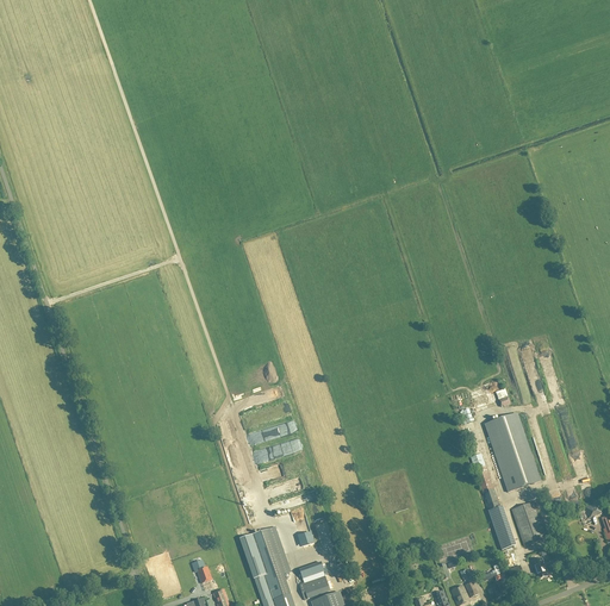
[(505,387),(496,389),(498,398),(499,398),(502,405),(511,403),(509,398),(508,394),(505,387)]
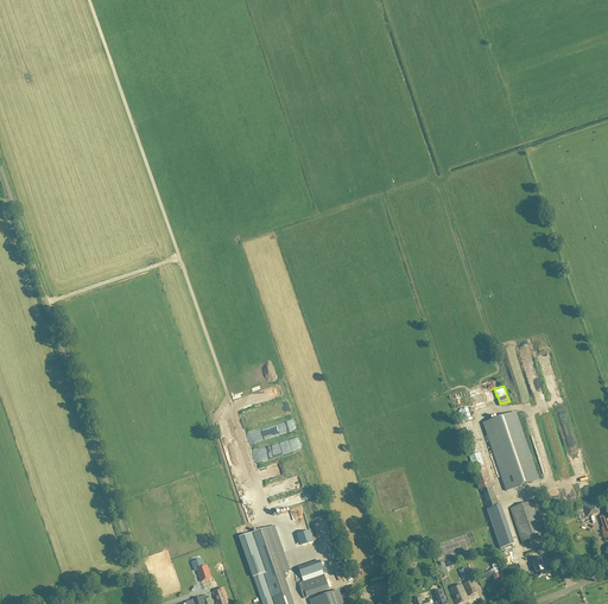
[(458,408),(463,421),(472,418),(468,406),(458,408)]
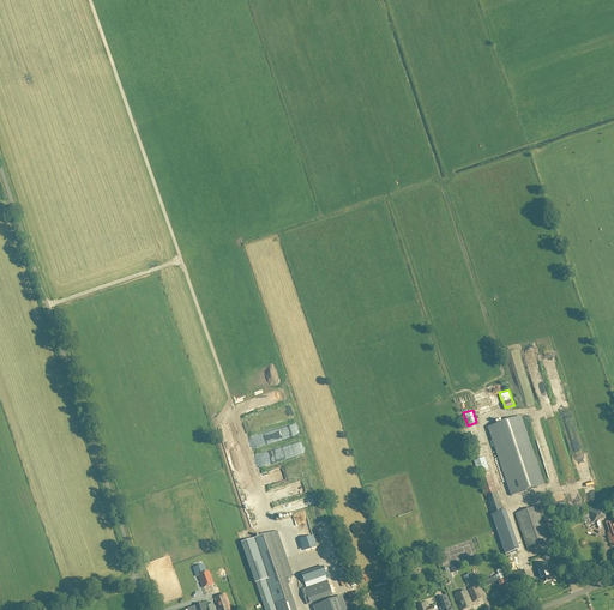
[(511,493),(543,482),(519,414),(489,424),(510,487),(509,487),(511,493)]
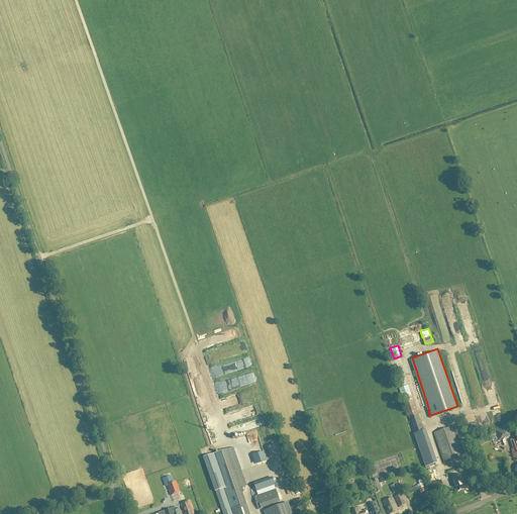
[(408,383),(399,386),(408,412),(407,413),(413,430),(424,427),(417,409),(408,383)]
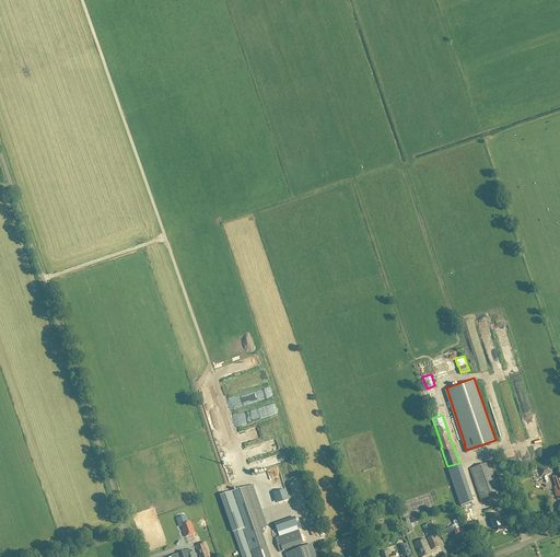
[(247,467),(279,459),(277,451),(245,460),(247,467)]
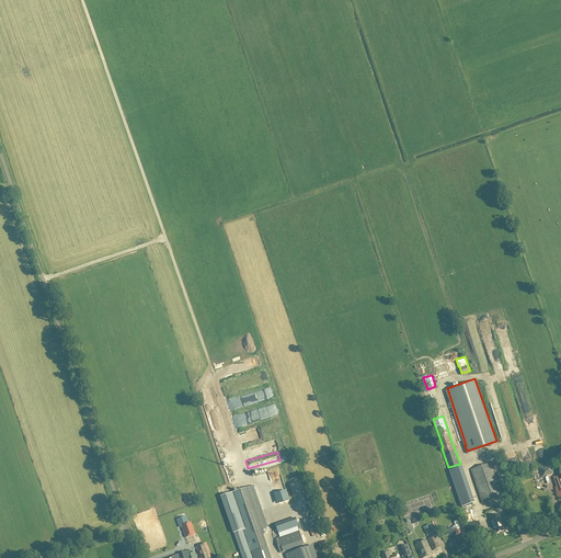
[(492,460),(470,467),(482,500),(503,493),(492,460)]
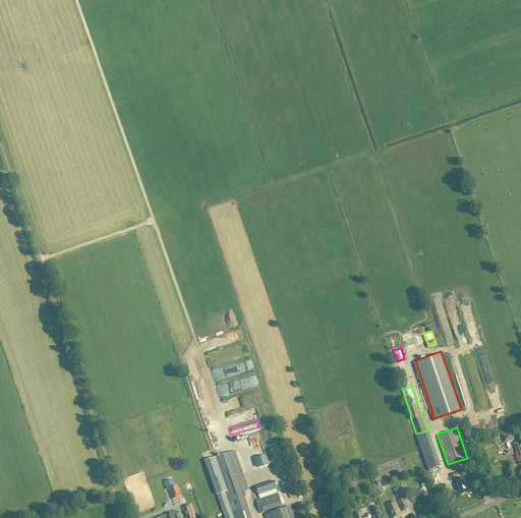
[(503,441),(514,437),(511,427),(500,432),(503,441)]
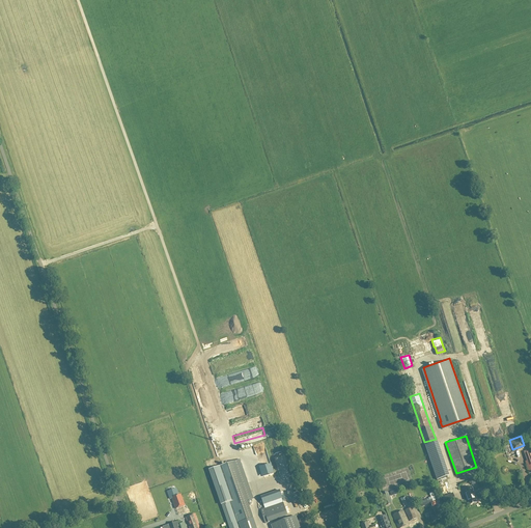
[(236,444),(238,448),(253,443),(252,439),(236,444)]
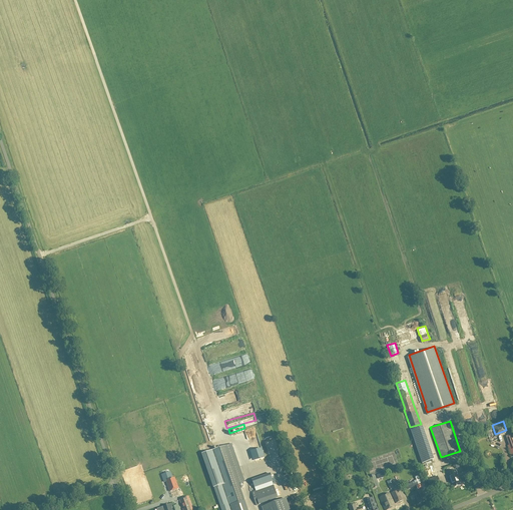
[(241,440),(239,437),(238,437),(236,433),(232,434),(234,439),(237,437),(239,441),(241,440)]
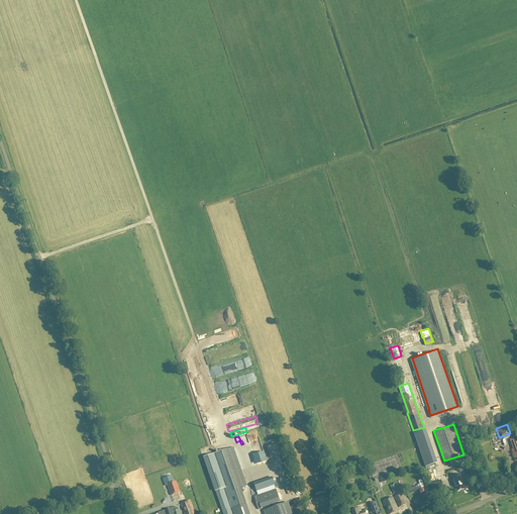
[(246,483),(233,444),(228,446),(205,454),(216,488),(215,489),(224,513),(228,513),(231,513),(250,513),(246,502),(240,485),(246,483)]
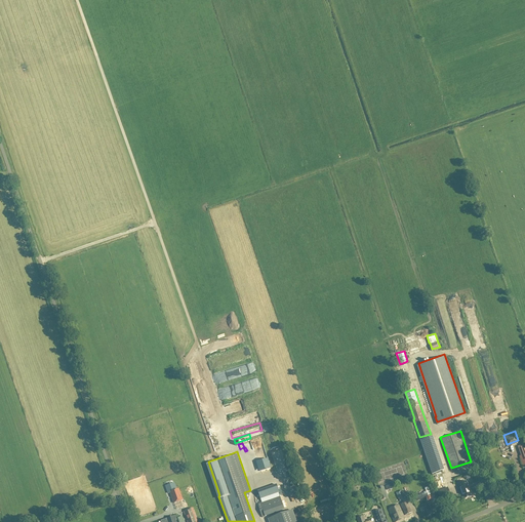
[(442,463),(430,466),(432,471),(444,467),(442,463)]
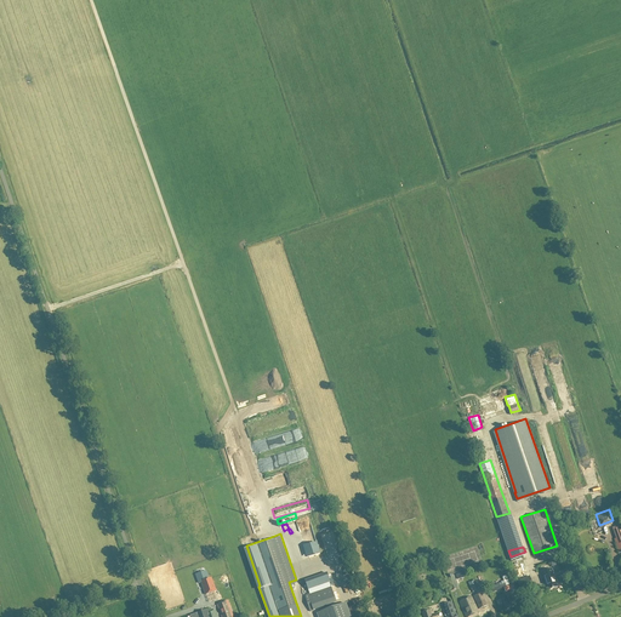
[(547,572),(543,573),(545,580),(546,580),(548,588),(557,584),(554,577),(559,576),(557,570),(553,571),(552,566),(546,569),(547,572)]
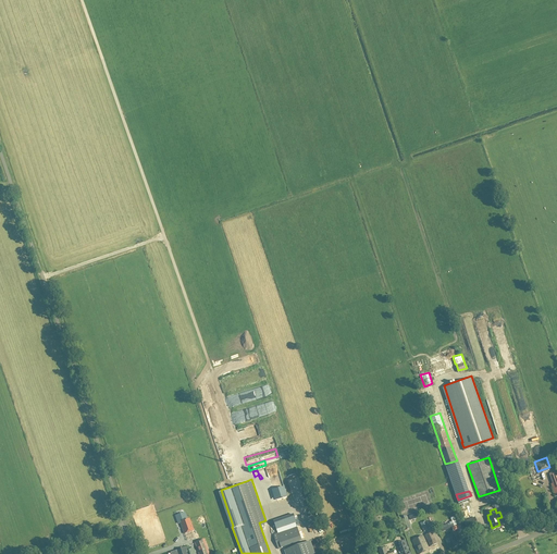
[(178,520),(181,520),(184,529),(184,531),(194,528),(193,526),(189,517),(187,517),(185,511),(176,514),(178,520)]
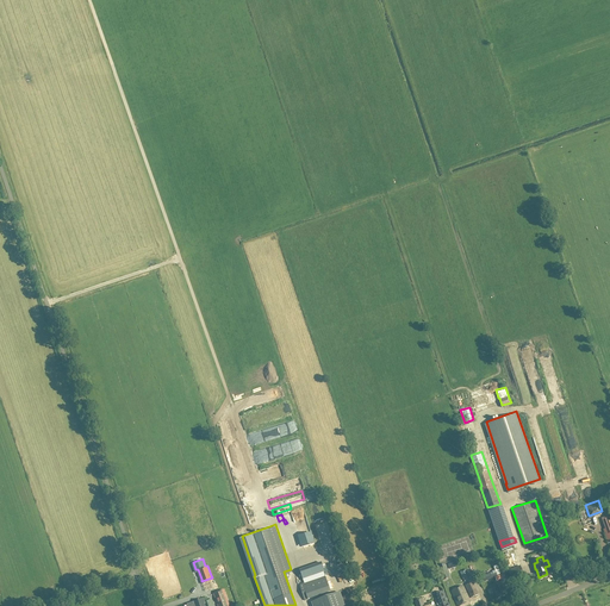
[(442,579),(450,575),(446,562),(437,564),(442,579)]
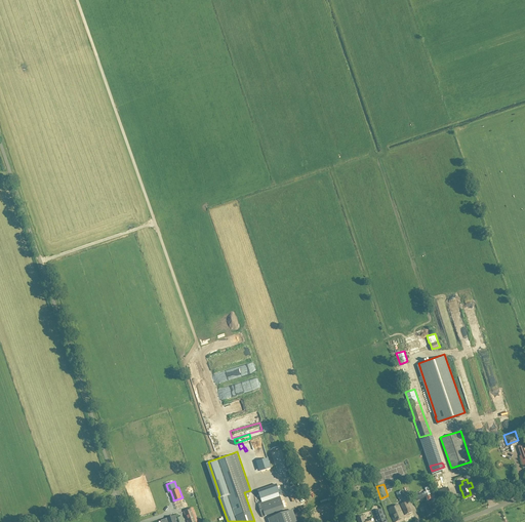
[(447,485),(437,488),(440,498),(450,494),(447,485)]
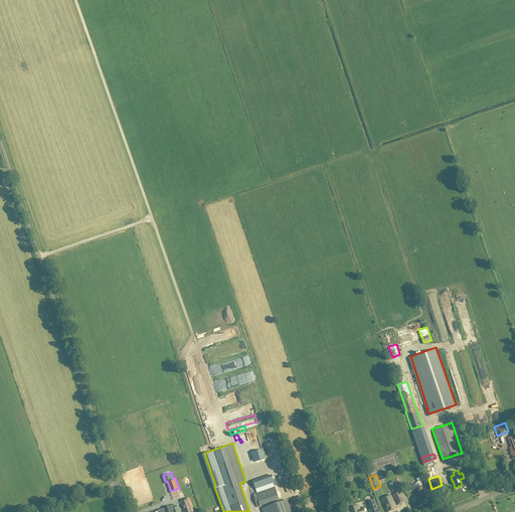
[(273,484),(247,491),(251,504),(277,496),(273,484)]
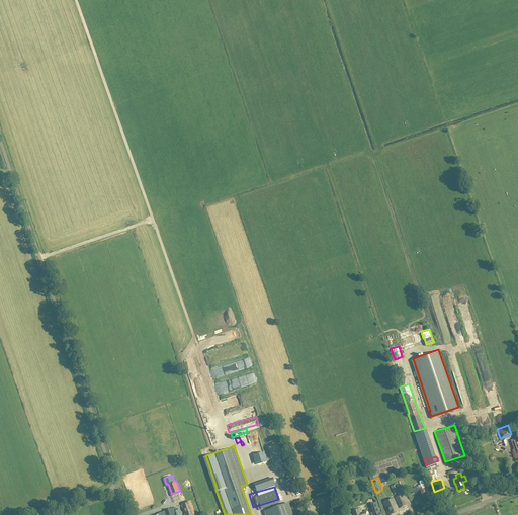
[(401,493),(395,496),(400,506),(406,503),(401,493)]
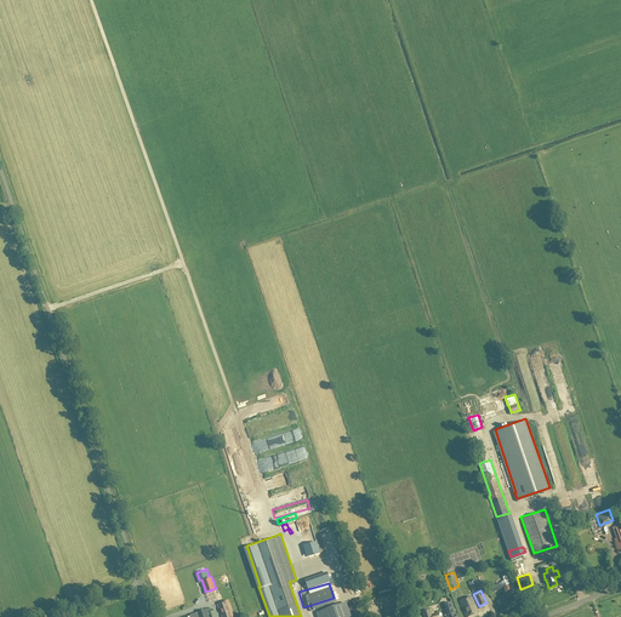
[(510,590),(501,594),(506,606),(514,603),(512,598),(513,598),(510,590)]
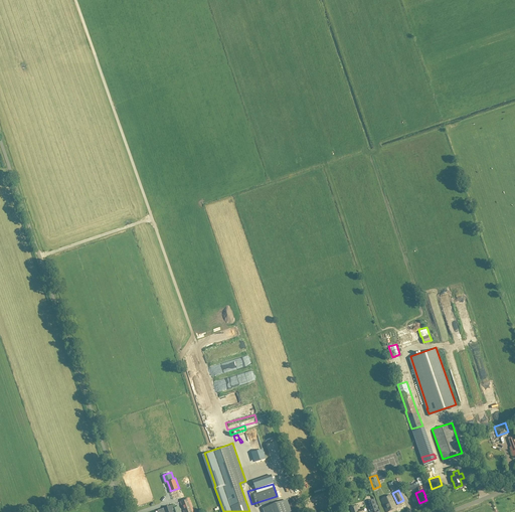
[(391,493),(381,497),(386,510),(396,506),(391,493)]
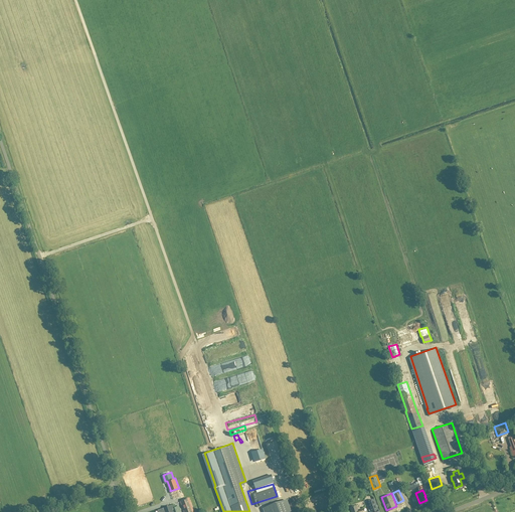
[(193,511),(188,497),(180,500),(184,511),(193,511)]
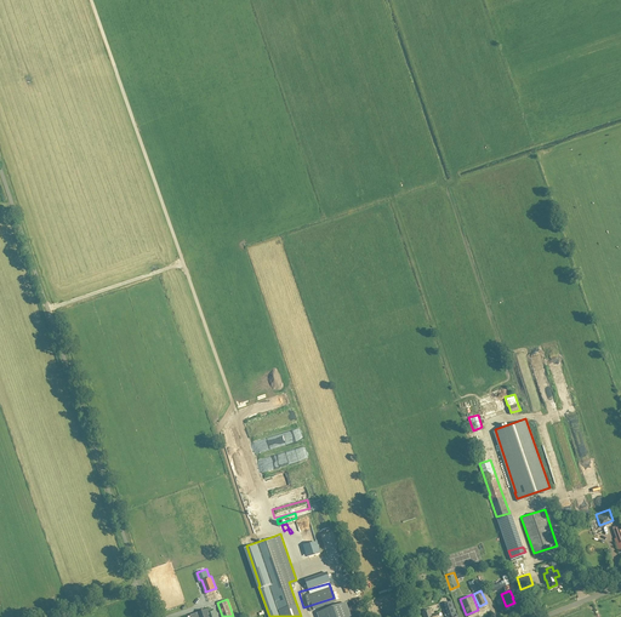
[(457,616),(454,603),(453,599),(442,603),(446,616),(457,616)]
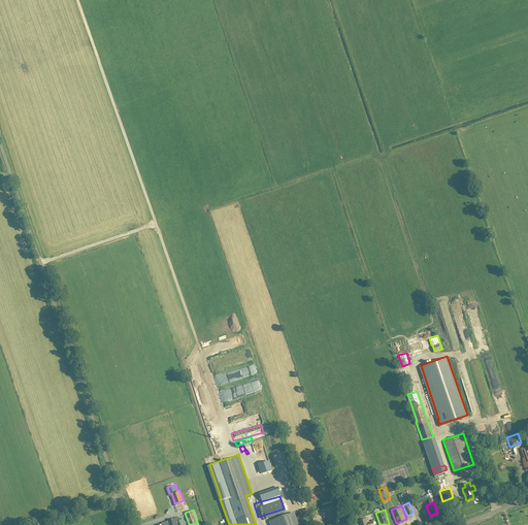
[(298,524),(294,512),(270,519),(272,524),(298,524)]
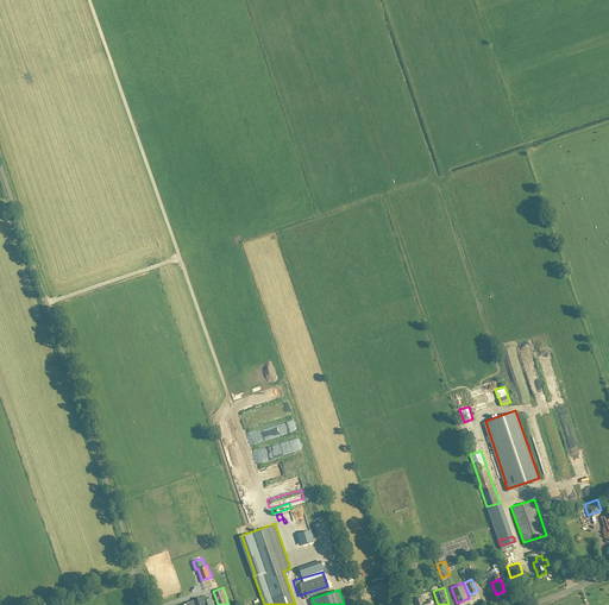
[(202,596),(194,598),(195,604),(205,604),(203,600),(205,600),(203,594),(202,596)]
